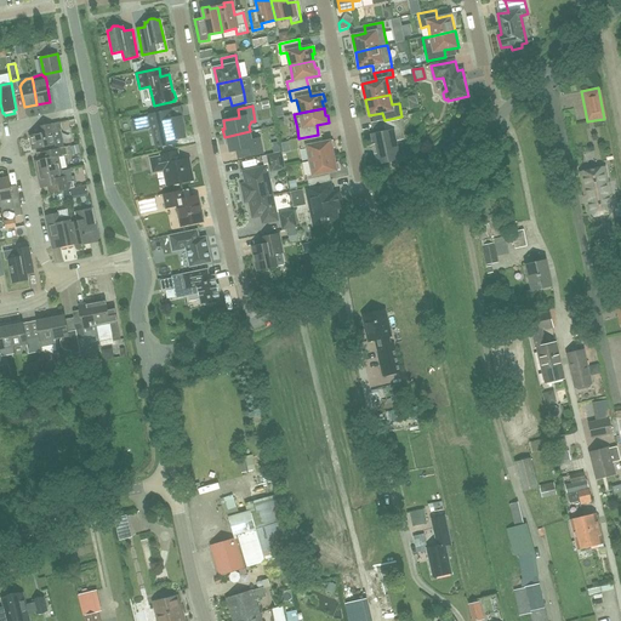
[(170,110),(131,119),(134,132),(153,127),(157,146),(176,142),(176,140),(184,137),(181,118),(172,119),(170,110)]
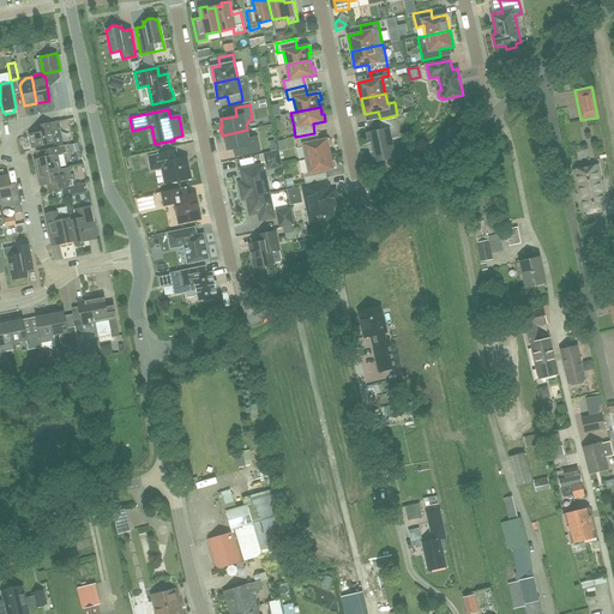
[(384,131),(367,133),(373,162),(383,160),(389,166),(398,157),(392,151),(390,140),(399,138),(396,118),(381,121),(384,131)]
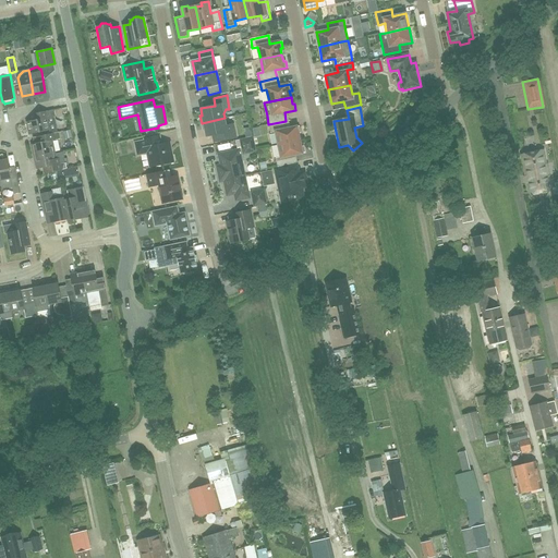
[(29,135),(49,131),(50,133),(57,131),(53,117),(56,117),(55,110),(33,114),(34,121),(26,122),(29,135)]
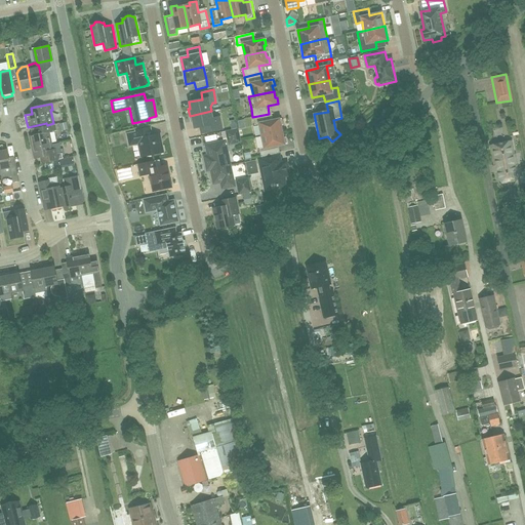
[(211,111),(190,116),(191,122),(193,122),(194,128),(199,127),(201,134),(223,129),(219,116),(212,118),(211,111)]
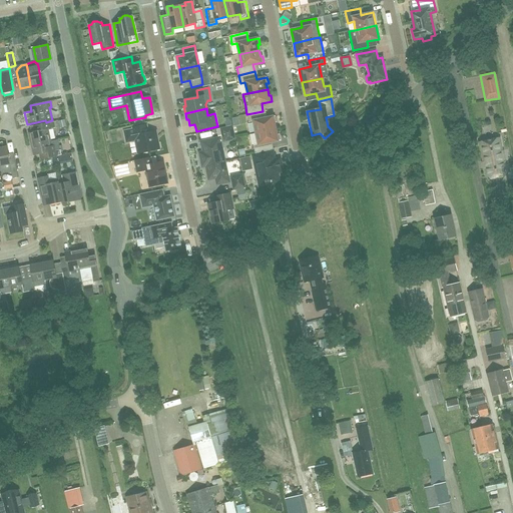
[(263,111),(246,114),(248,122),(253,121),(255,133),(276,128),(274,122),(277,122),(276,116),(265,118),(263,111)]
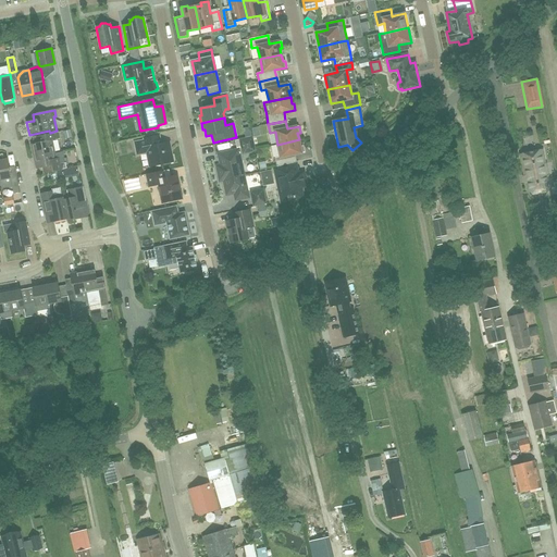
[(33,138),(34,144),(32,145),(34,157),(54,152),(52,140),(60,138),(59,133),(33,138)]
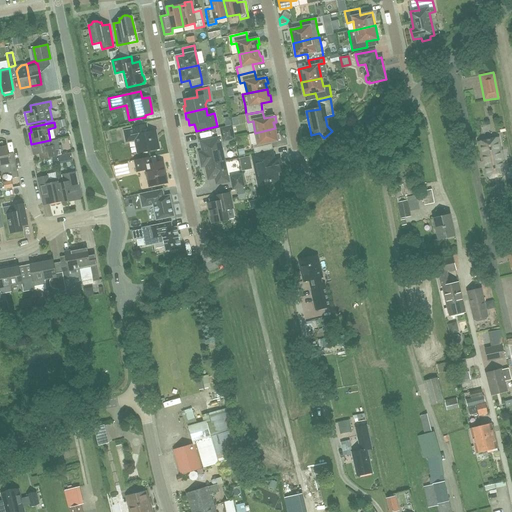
[(133,129),(124,131),(126,142),(134,141),(137,153),(142,152),(160,149),(156,131),(148,133),(146,125),(132,128),(133,129)]
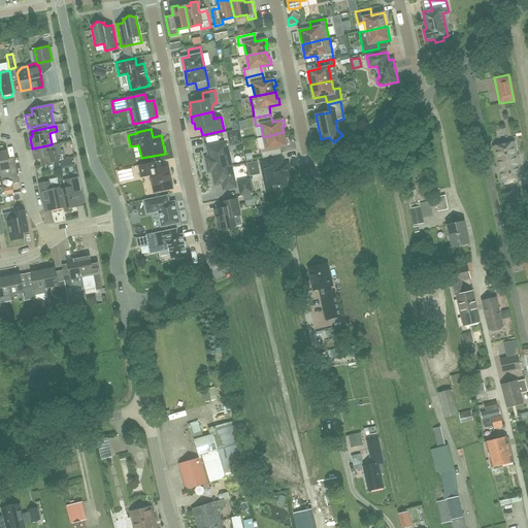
[(238,131),(228,133),(231,145),(240,143),(238,131)]
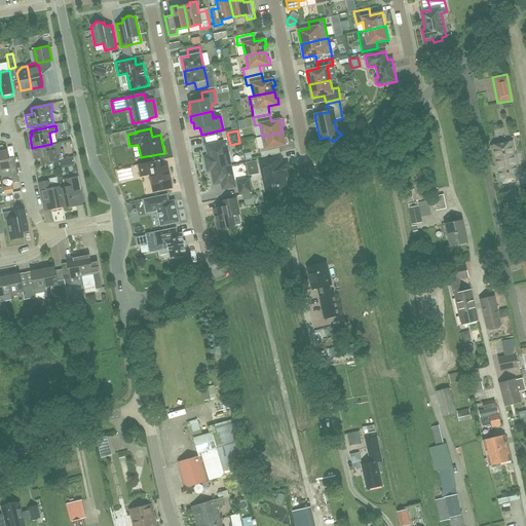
[(283,132),(262,137),(265,148),(260,149),(262,157),(278,154),(276,146),(288,144),(286,138),(284,138),(283,132)]
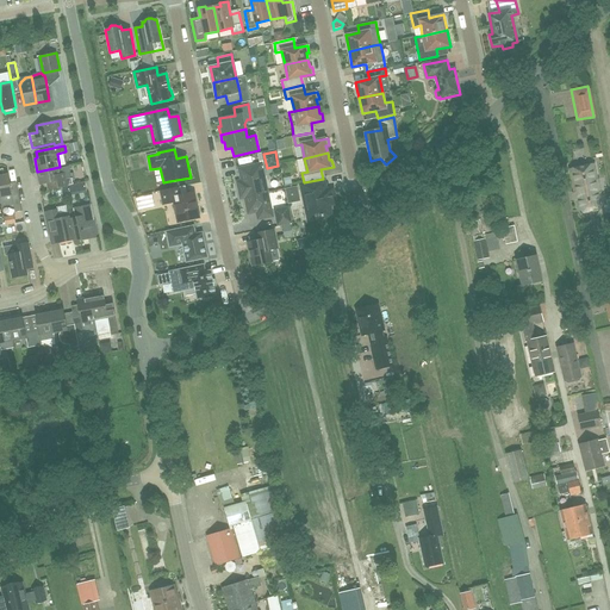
[(237,182),(241,198),(267,192),(261,165),(240,169),(242,181),(237,182)]
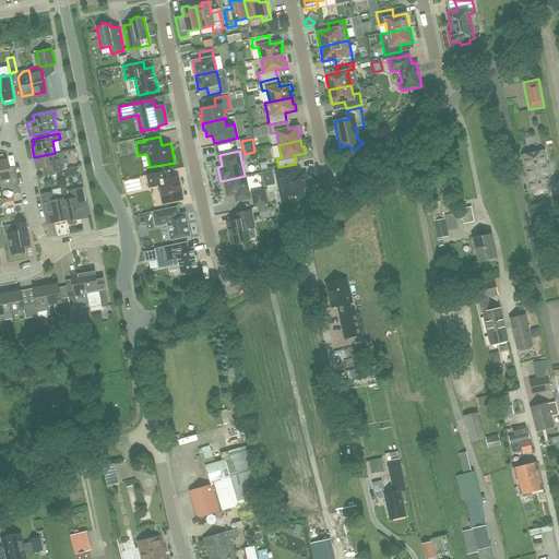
[(523,155),(527,176),(530,175),(532,182),(528,183),(531,194),(551,191),(548,177),(546,177),(544,164),(546,164),(543,151),(536,152),(536,153),(531,154),(531,153),(523,155)]
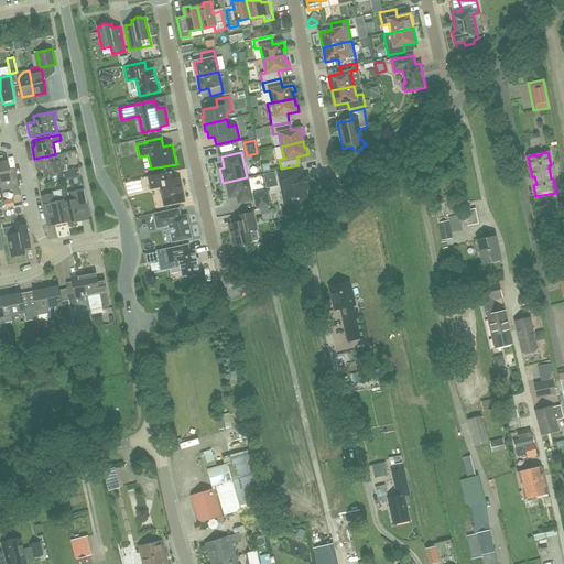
[(54,174),(67,171),(65,161),(64,154),(56,155),(55,154),(34,159),(36,171),(43,170),(44,175),(54,174)]
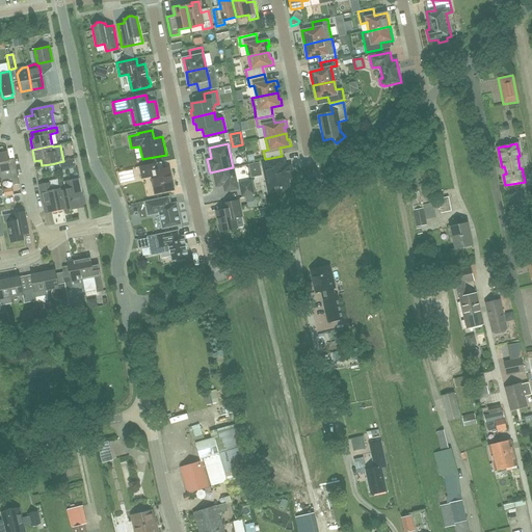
[(6,152),(0,153),(0,173),(1,178),(1,181),(11,179),(14,185),(19,184),(16,169),(10,170),(6,152)]
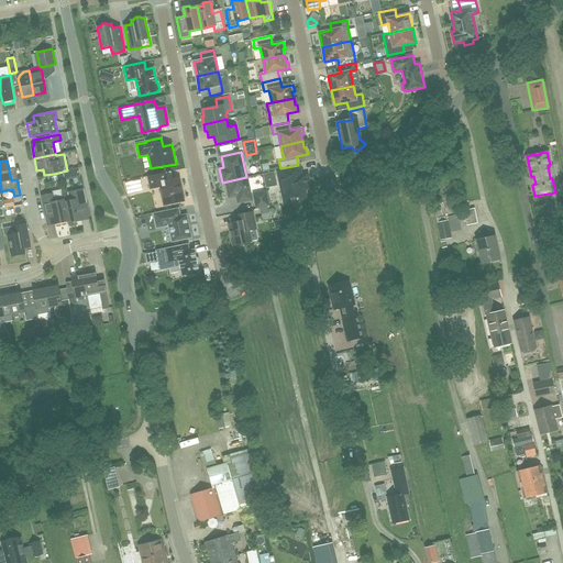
[(299,167),(278,172),(285,203),(306,199),(304,189),(309,188),(307,174),(301,176),(299,167)]
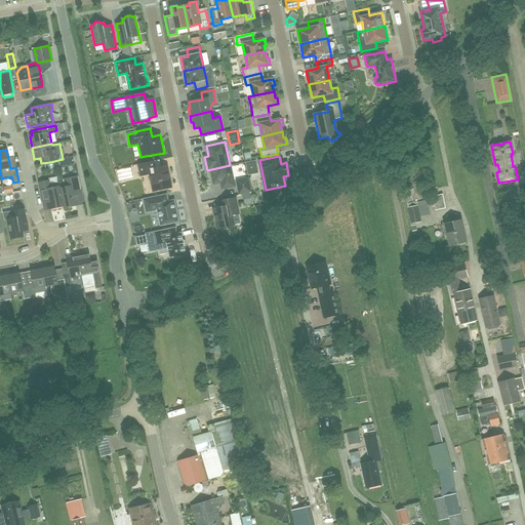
[(159,161),(138,165),(140,176),(150,174),(154,191),(171,188),(166,166),(160,167),(159,161)]
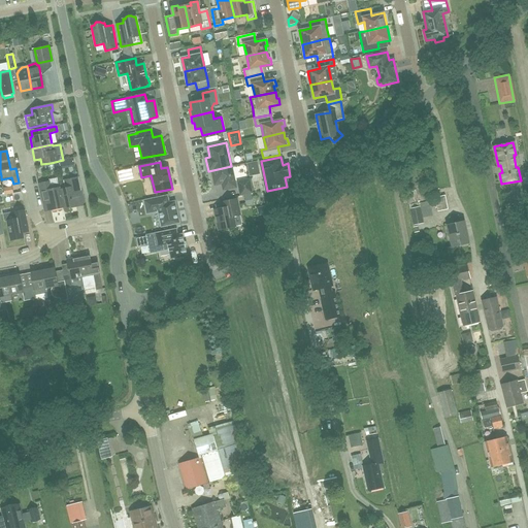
[(251,165),(238,166),(239,175),(252,174),(251,165)]
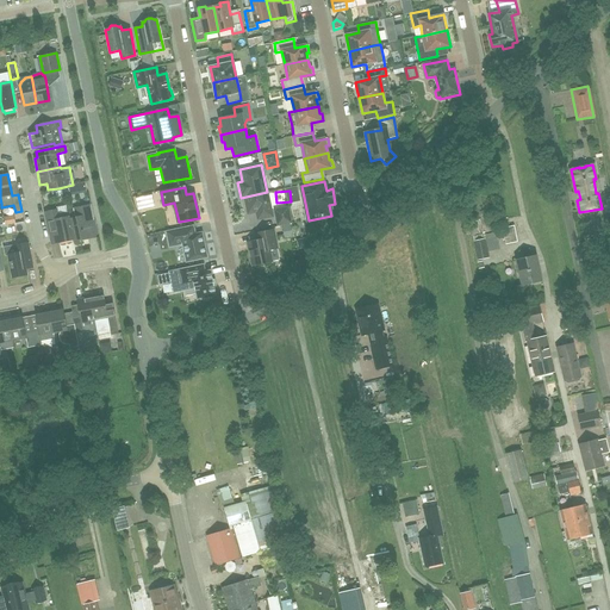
[(267,192),(241,198),(246,198),(249,213),(256,211),(259,219),(272,216),(267,192)]
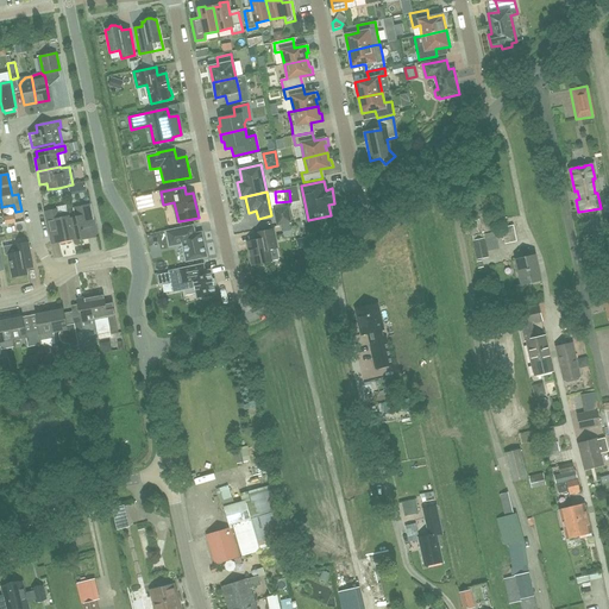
[(484,194),(471,196),(476,220),(489,217),(484,194)]
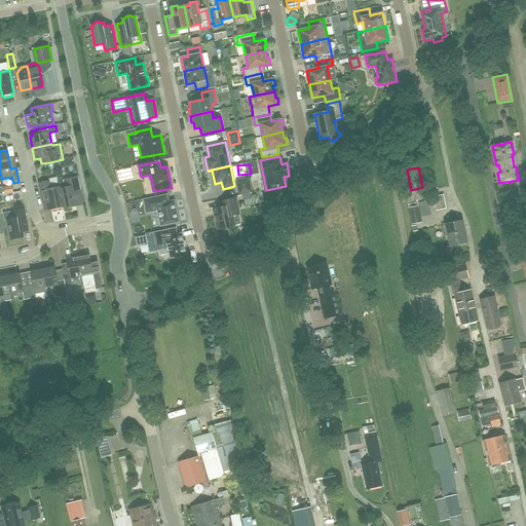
[(134,179),(132,168),(116,172),(119,182),(134,179)]
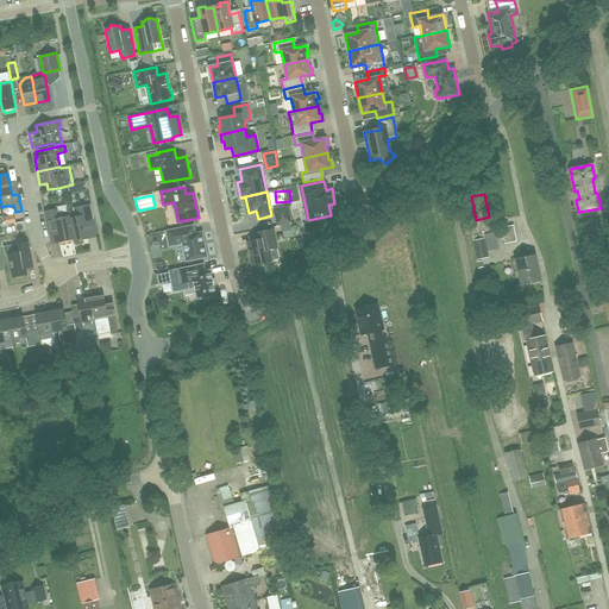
[(68,217),(74,242),(89,238),(86,223),(93,221),(89,205),(67,209),(68,217)]
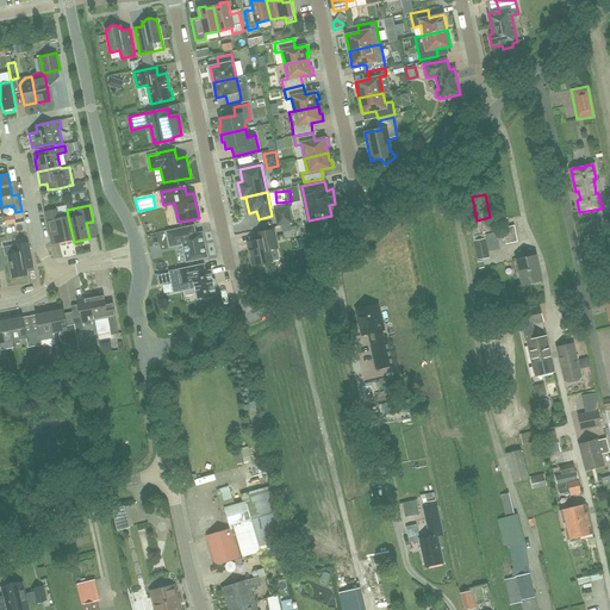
[(275,210),(277,218),(279,225),(290,222),(287,207),(275,210)]
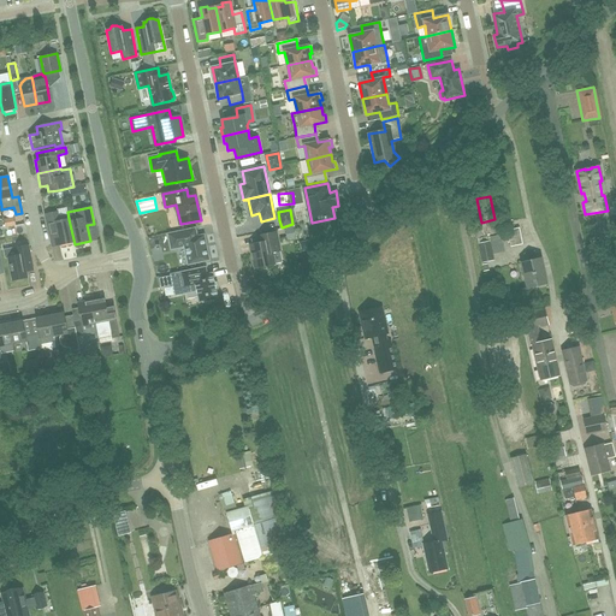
[(55,230),(59,246),(73,242),(75,244),(69,219),(59,221),(58,212),(45,214),(48,231),(55,230)]
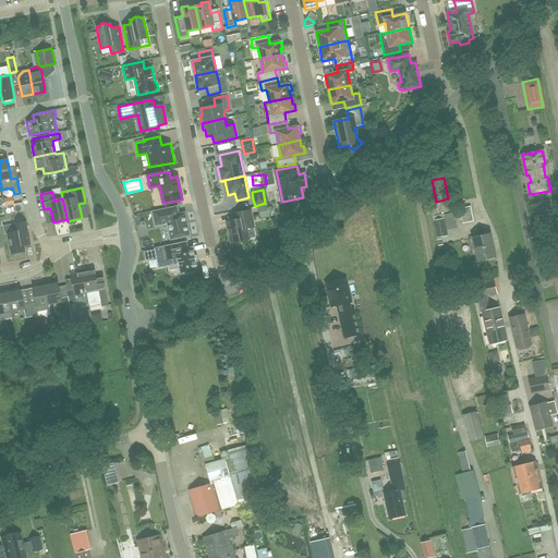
[(471,206),(459,208),(462,223),(473,221),(471,206)]
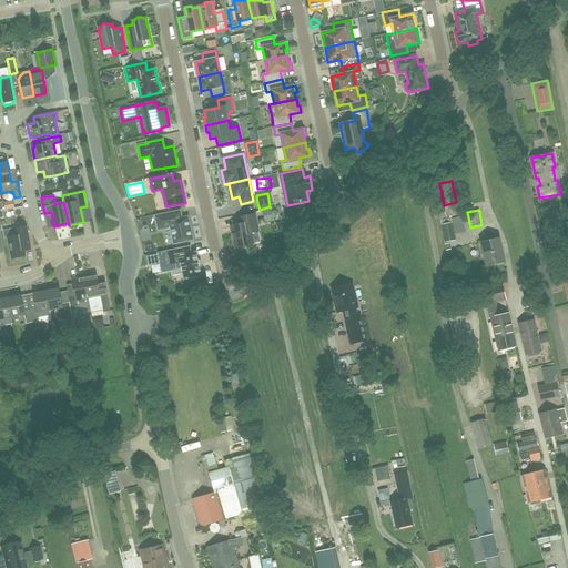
[(181,211),(170,213),(155,216),(158,230),(170,227),(173,243),(173,244),(193,240),(189,216),(188,216),(188,217),(182,219),(181,211)]
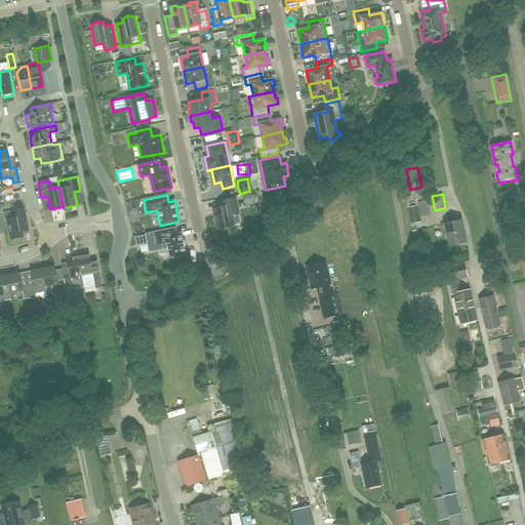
[(239,214),(235,198),(220,201),(221,207),(213,208),(217,229),(219,229),(220,231),(228,229),(227,227),(234,226),(232,215),(239,214)]
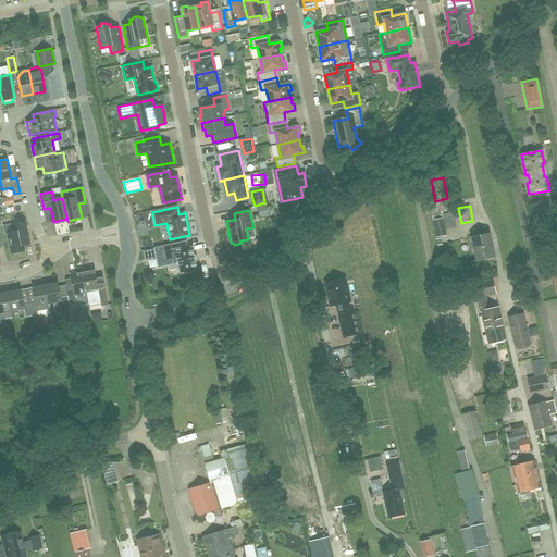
[(447,235),(443,218),(432,220),(436,238),(447,235)]
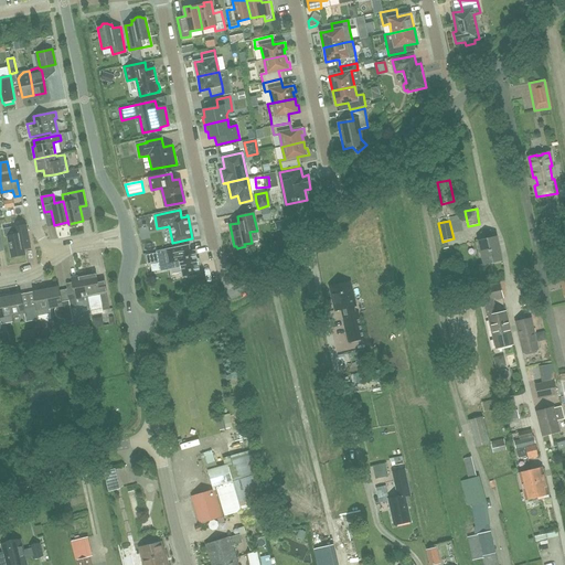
[(7,236),(11,257),(25,255),(22,240),(29,238),(27,225),(14,227),(16,234),(7,236)]
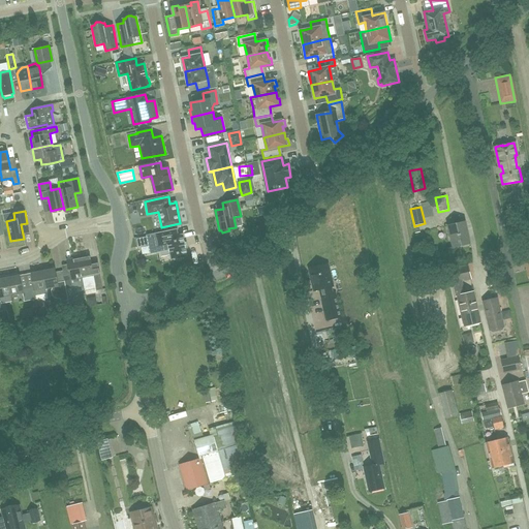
[(455,216),(462,245),(470,244),(465,221),(461,222),(459,215),(455,216)]
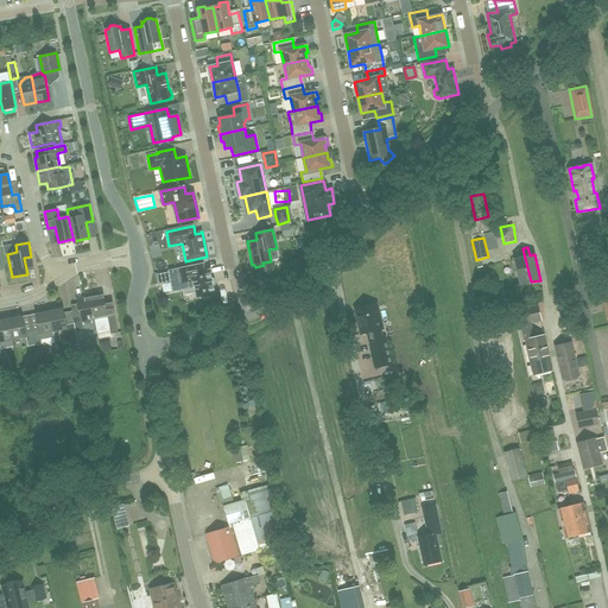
[(520,285),(531,282),(523,248),(518,249),(519,258),(514,259),(520,285)]
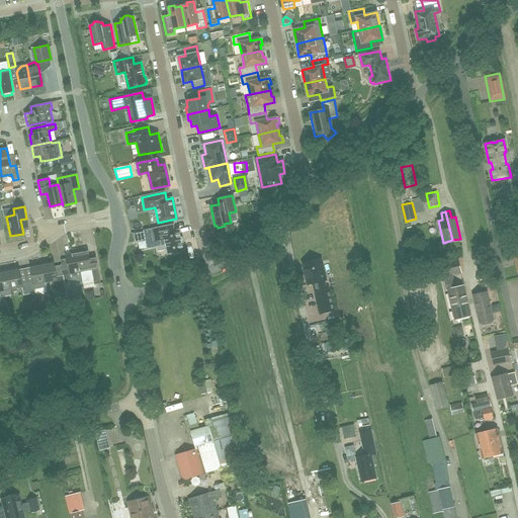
[(172,225),(143,231),(143,232),(145,241),(146,247),(165,243),(168,254),(171,253),(173,255),(178,254),(180,251),(183,251),(181,243),(180,237),(178,230),(174,231),(172,225)]
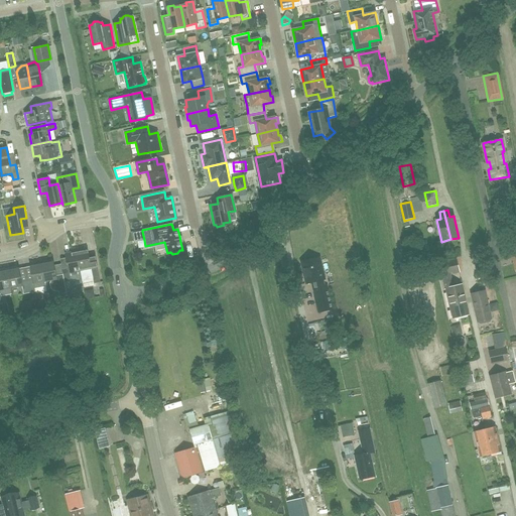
[(80,271),(82,281),(93,279),(94,283),(101,282),(96,256),(89,257),(88,249),(77,251),(80,271)]
